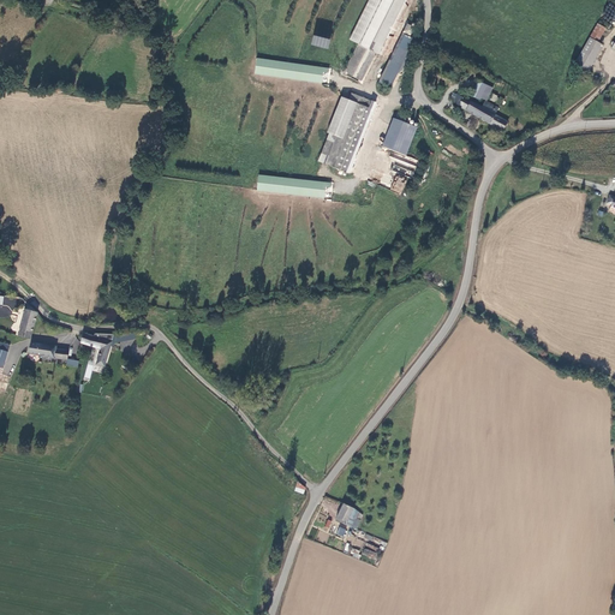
[(393,0),(368,0),(350,39),(358,42),(370,48),(393,0)]
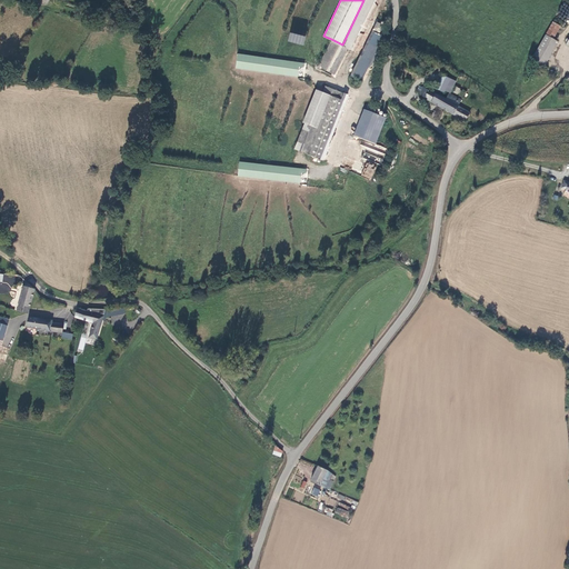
[(379,32),(382,23),(368,17),(342,68),(360,77),(380,33),(379,32)]
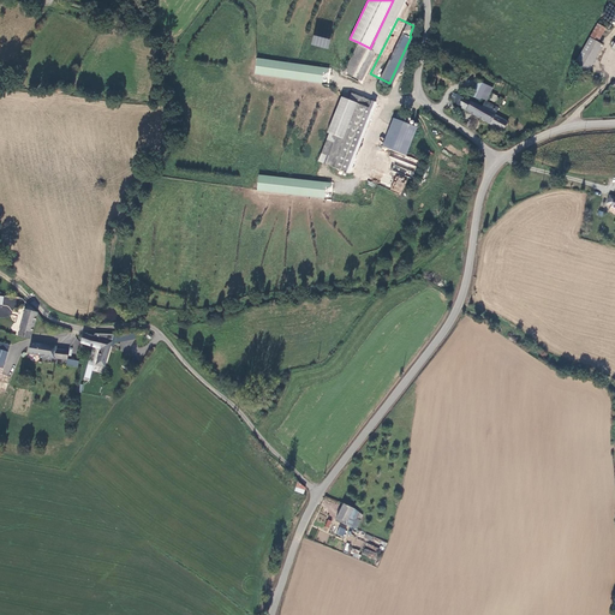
[(595,40),(603,27),(595,22),(573,63),(586,70),(601,43),(595,40)]
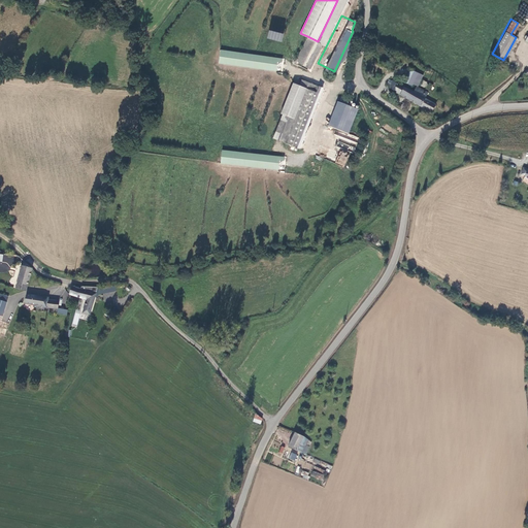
[(268,30),(267,39),(283,41),(284,33),(268,30)]
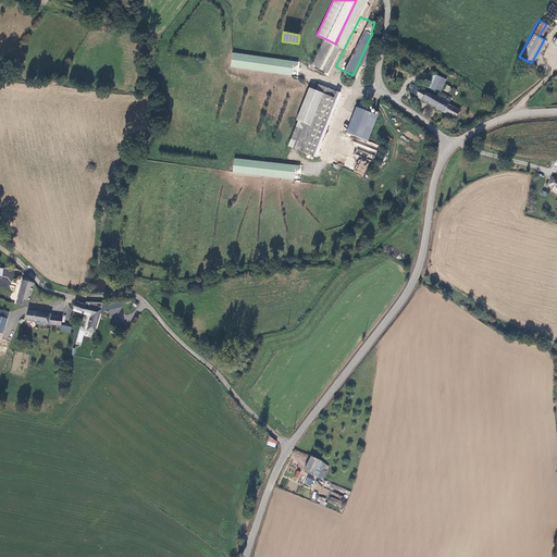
[(323,70),(335,44),(324,38),(312,64),(323,70)]
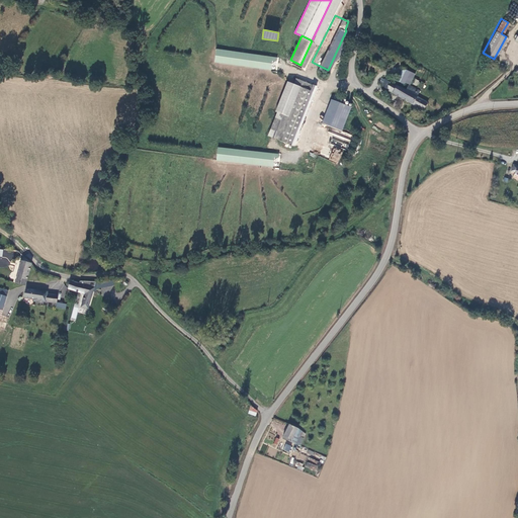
[(272,58),(217,50),(214,63),(270,71),(272,58)]
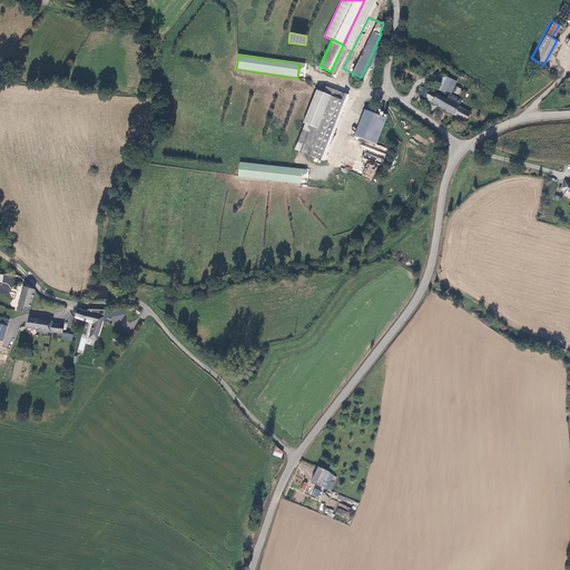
[(443,92),(450,79),(442,76),(435,88),(443,92)]
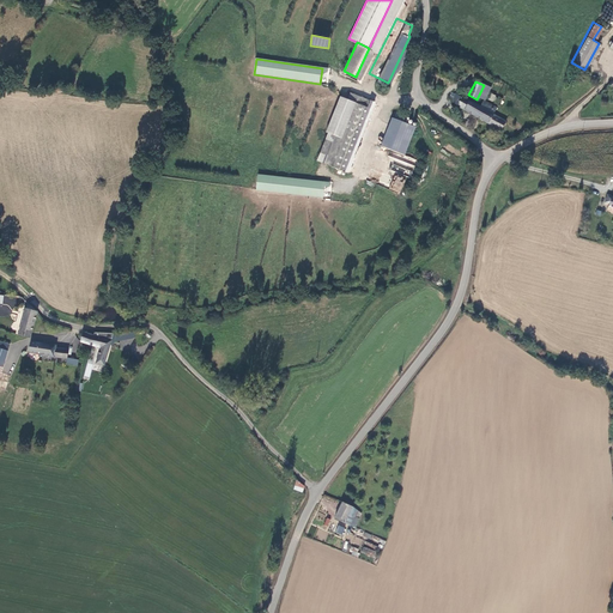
[(316,159),(346,171),(374,101),(350,91),(339,119),(333,117),(316,159)]
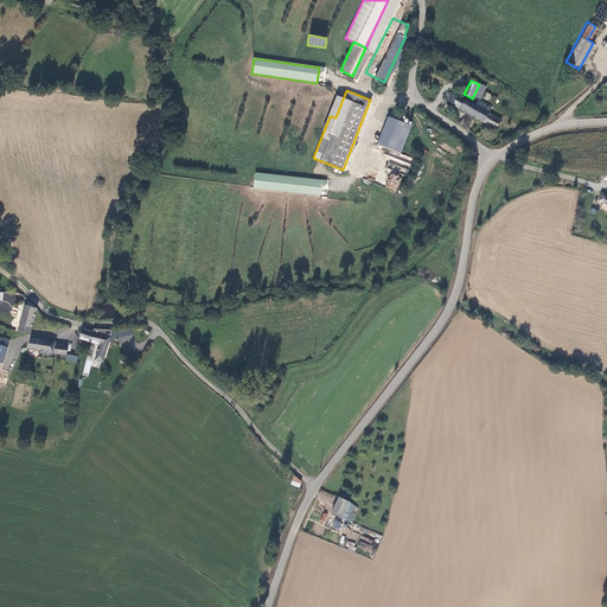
[(490,106),(477,98),(474,104),(455,95),(454,96),(446,91),(443,97),(447,98),(446,101),(452,103),(451,104),(494,127),(499,119),(486,113),(490,106)]
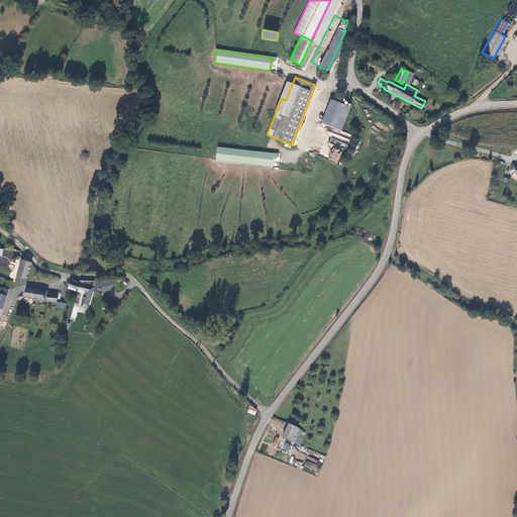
[(418,82),(418,81),(414,79),(412,85),(421,88),(423,84),(418,82)]
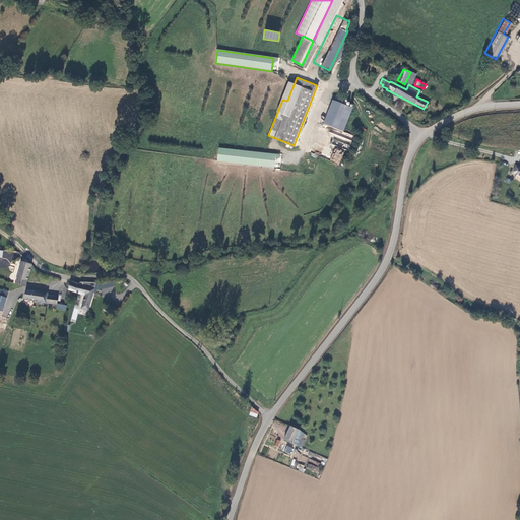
[(351,107),(334,100),(324,124),(341,131),(351,107)]
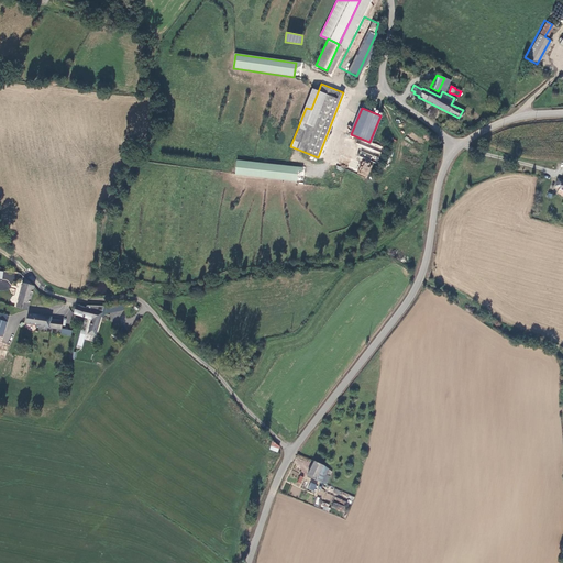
[(359,157),(365,159),(361,169),(360,169),(357,173),(368,176),(374,162),(370,161),(372,155),(361,152),(359,157)]
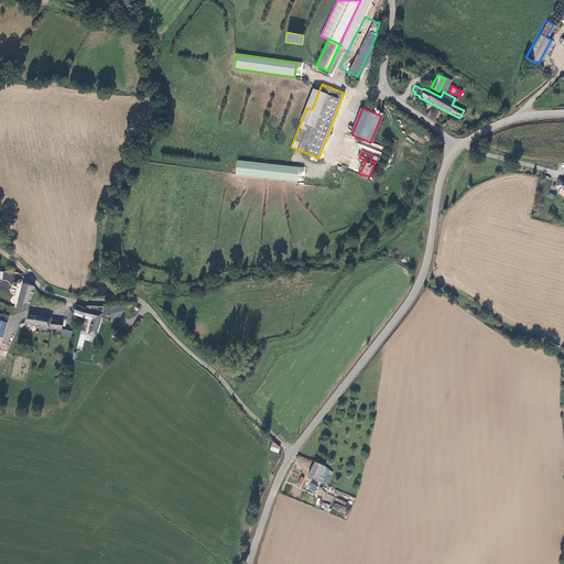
[(297,182),(299,169),(237,162),(236,175),(297,182)]
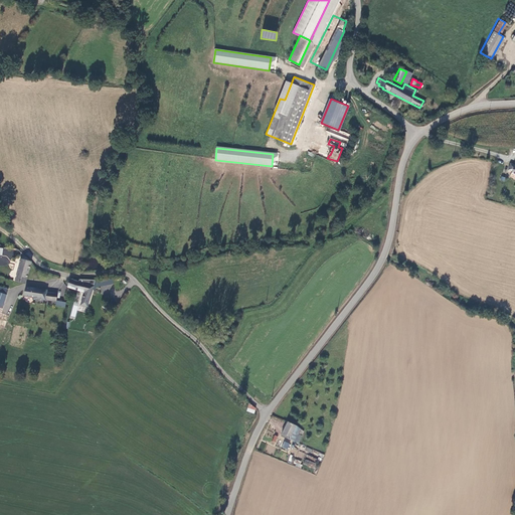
[(30,262),(20,258),(14,280),(24,283),(30,262)]
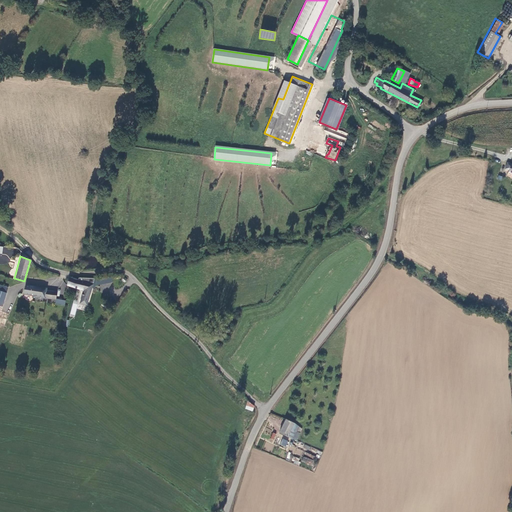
[(87,304),(93,284),(69,277),(66,285),(83,289),(79,302),(87,304)]
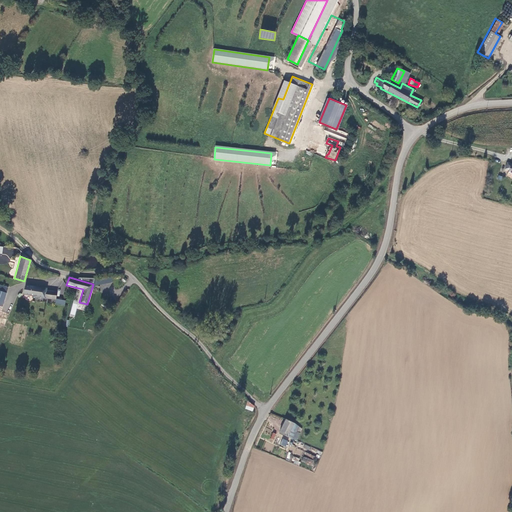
[(45,297),(46,289),(46,287),(27,284),(24,286),(23,294),(45,297)]
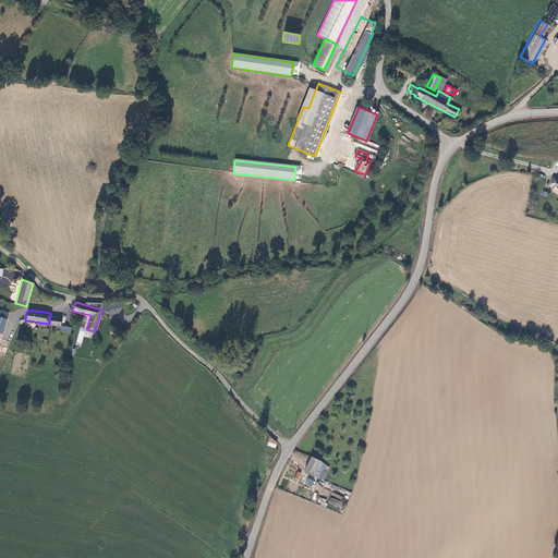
[(61,317),(50,315),(49,324),(60,326),(61,317)]
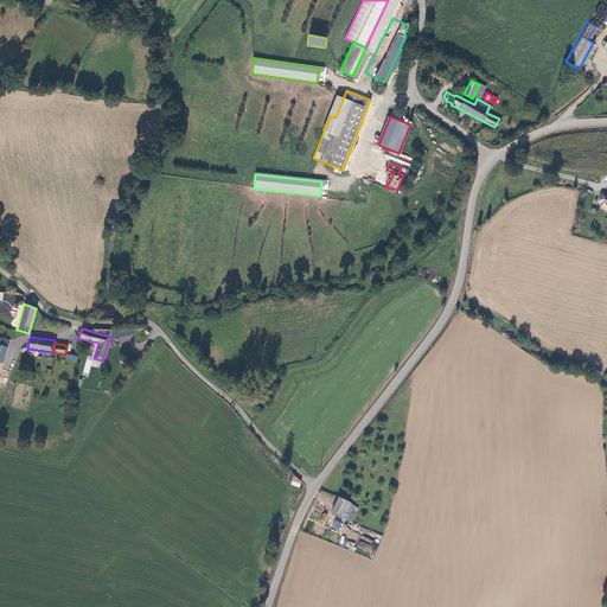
[(295,475),(291,487),(293,489),(299,490),(301,483),(295,475)]
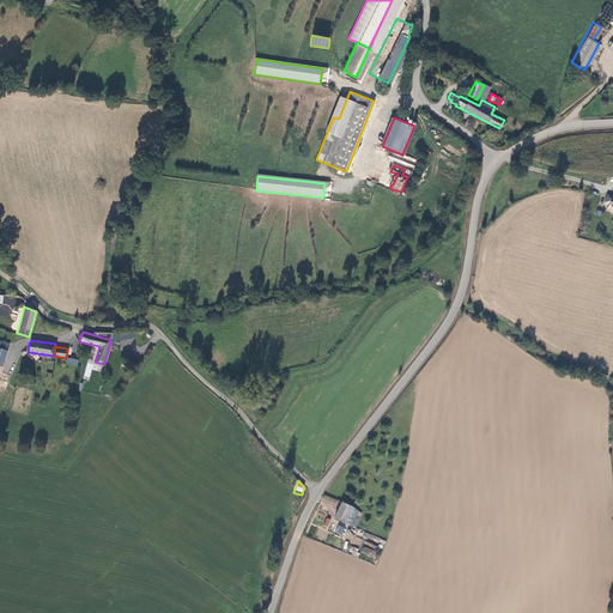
[(343,503),(334,520),(357,529),(357,527),(360,514),(351,507),(343,503)]
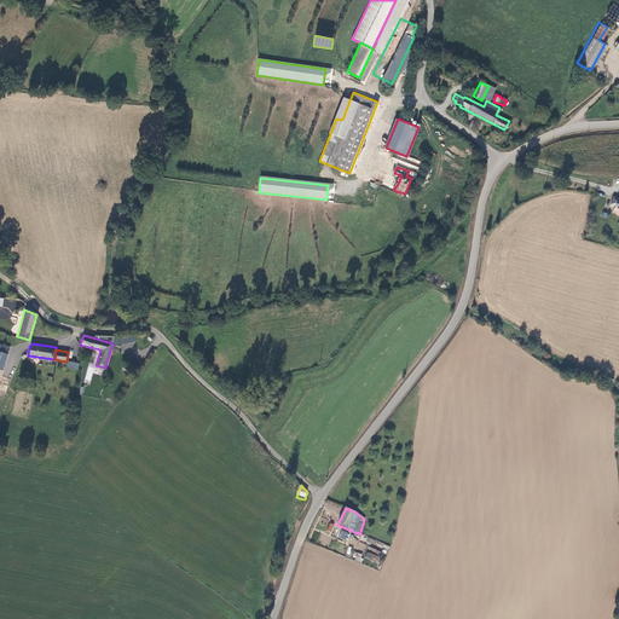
[(337,537),(346,541),(348,533),(341,530),(337,537)]
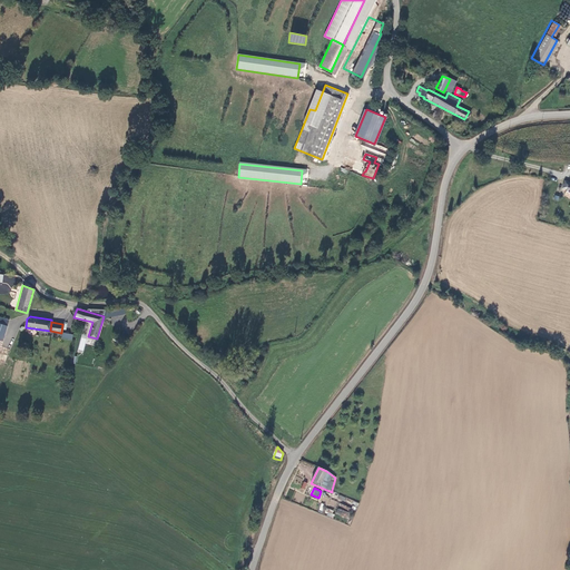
[(347,518),(349,511),(337,509),(335,514),(347,518)]
